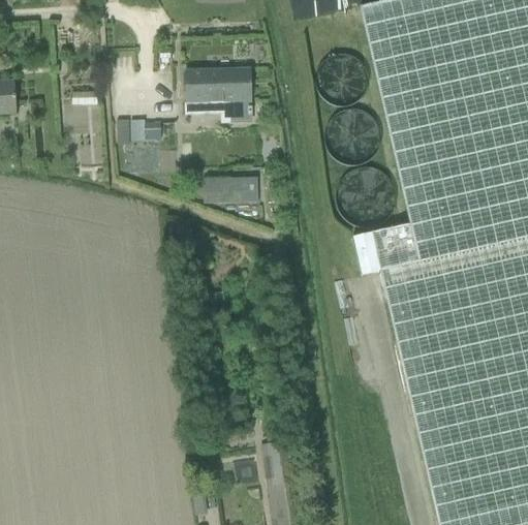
[(377,0),(360,4),(410,222),(352,235),(361,273),(379,269),(437,524),(516,524),(527,522),(527,0),(377,0)]
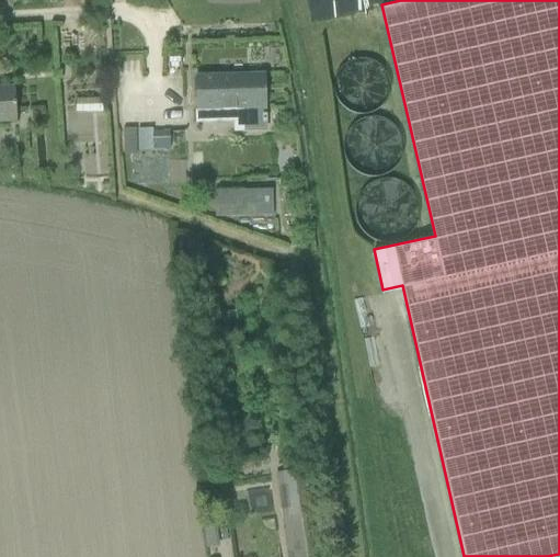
[(197,108),(242,106),(242,126),(265,125),(264,71),(196,74),(197,108)]
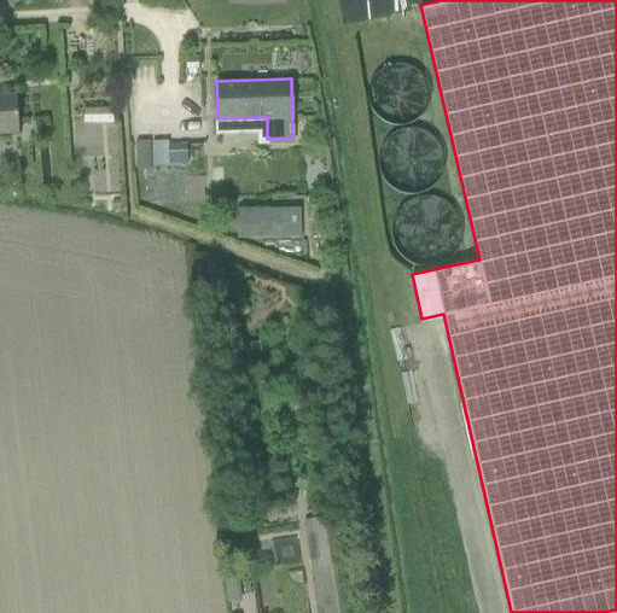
[(0,132),(19,132),(16,93),(0,93),(0,132)]
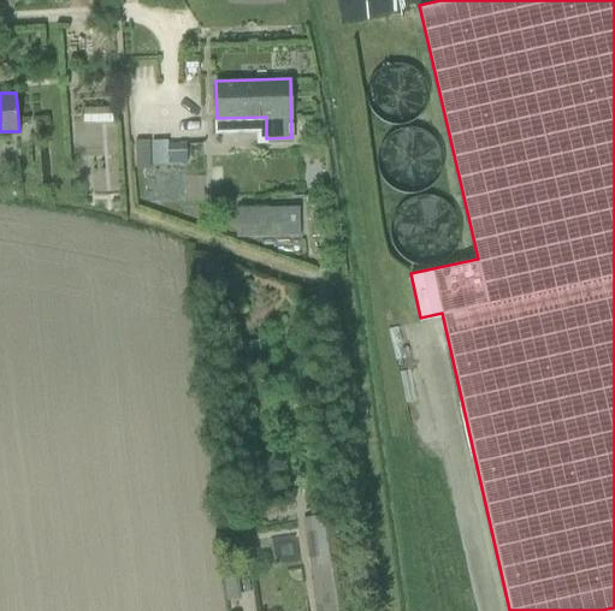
[(69,107),(67,120),(99,124),(100,110),(69,107)]
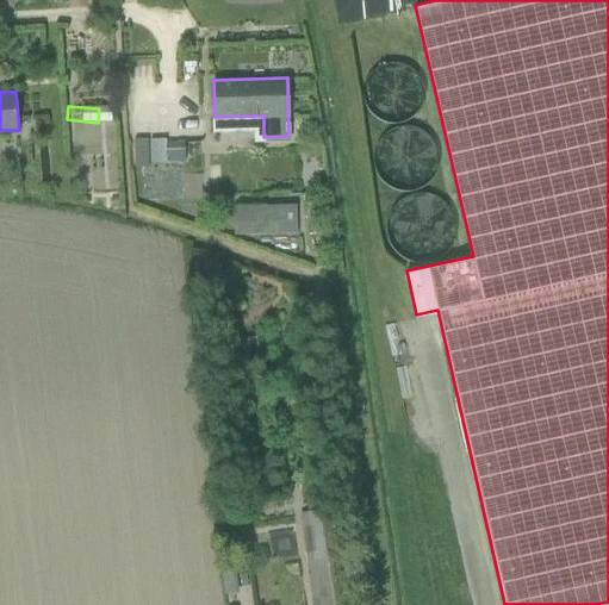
[(166,139),(166,137),(151,137),(153,162),(167,162),(167,158),(186,157),(185,138),(166,139)]
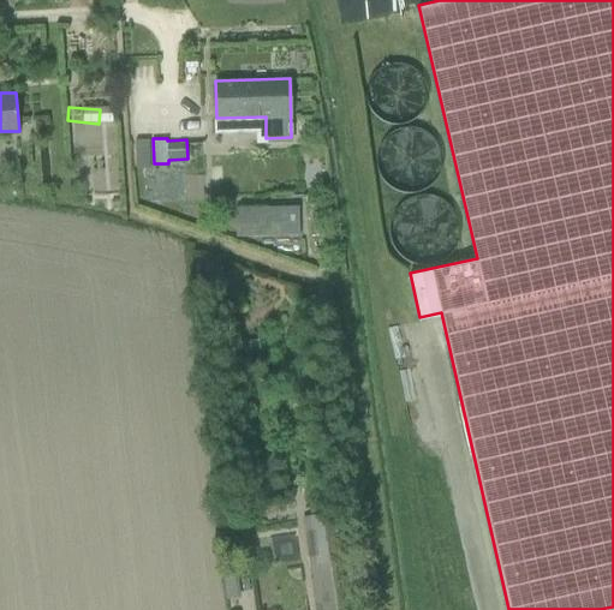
[(204,189),(203,174),(150,177),(150,191),(204,189)]
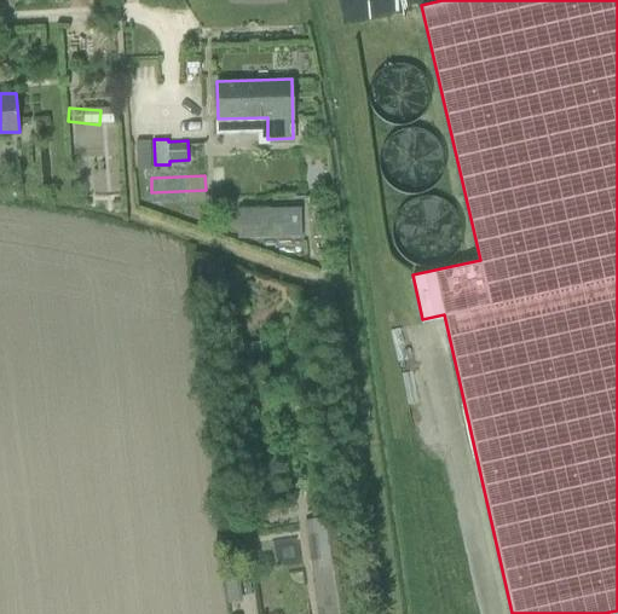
[(281,207),(237,208),(238,236),(281,235),(281,207)]
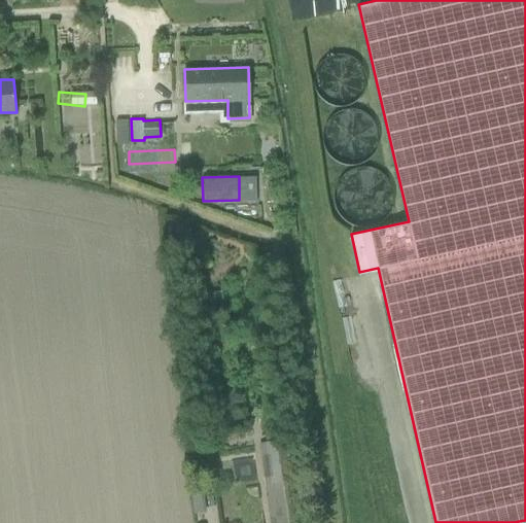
[(306,522),(293,438),(260,442),(271,522),(306,522)]
